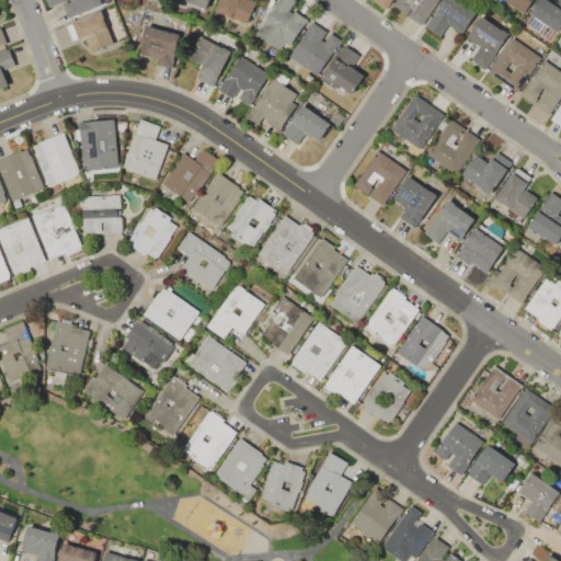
[(99,0),(101,3),(78,12),(79,13),(68,18),(63,4),(70,1),(69,0),(65,0),(66,1),(48,8),(45,0),(99,0)]
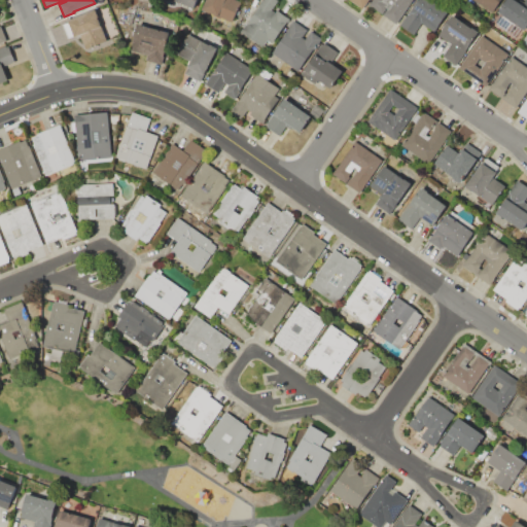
[(202,9),(205,0),(237,0),(242,2),(234,23),(202,9)]
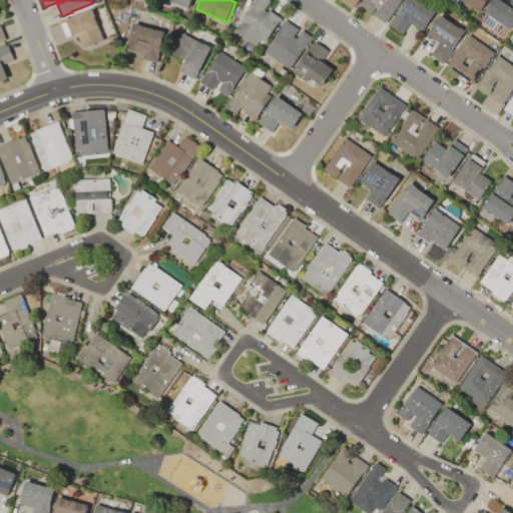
[(281,18),(265,42),(261,39),(255,46),(233,31),(253,0),(271,0),(265,9),(268,11),(269,9),(281,18)]
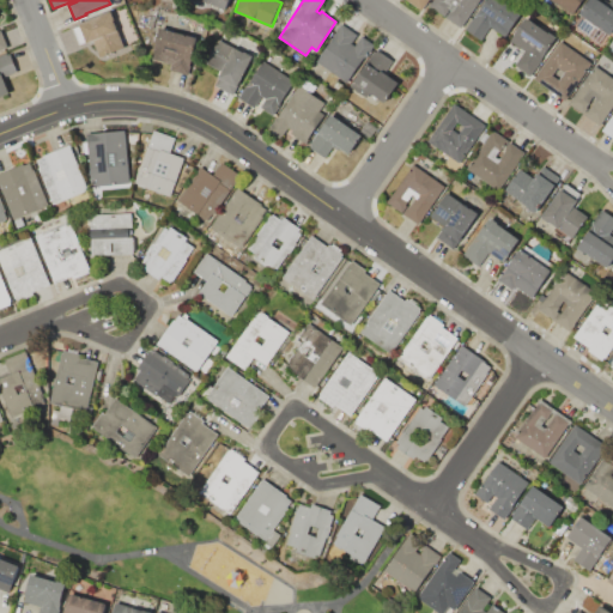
[(426,0),(420,10),(407,0),(426,0)]
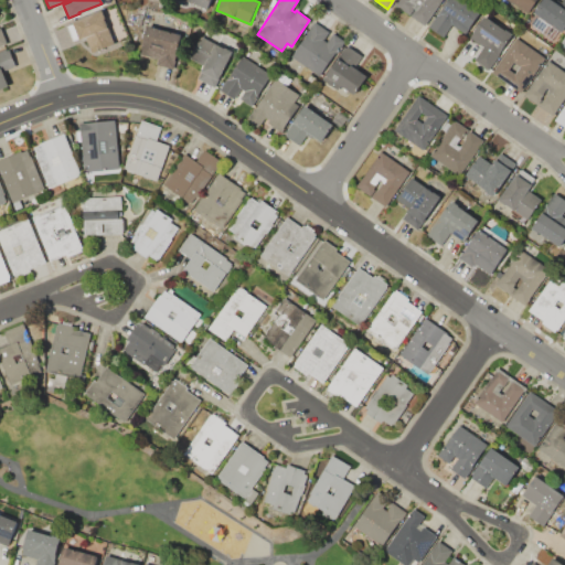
[(398,0),(444,0),(437,10),(435,9),(424,25),(395,6),(398,0)]
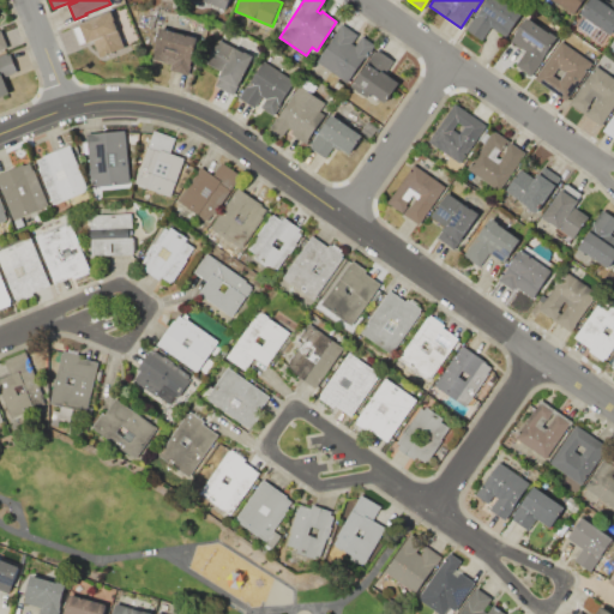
[(503,0),(524,14),(507,37),(492,26),(483,40),(465,28),(485,0),(503,0)]
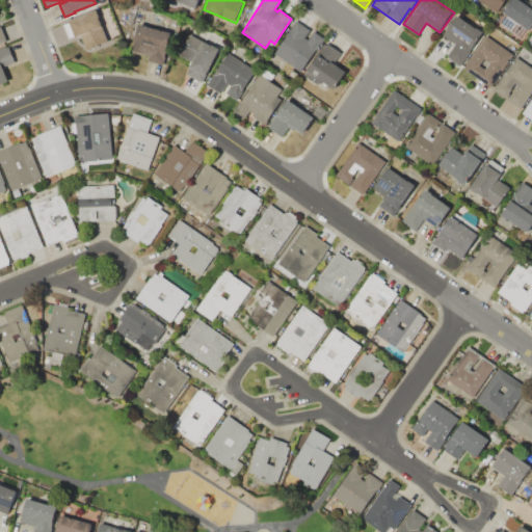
[(507,0),(499,14),(479,0),(507,0)]
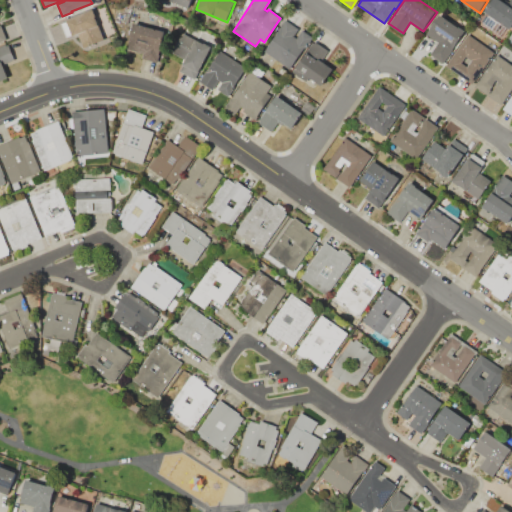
[(483,11),(490,0),(511,0),(511,25),(509,30),(483,11)]
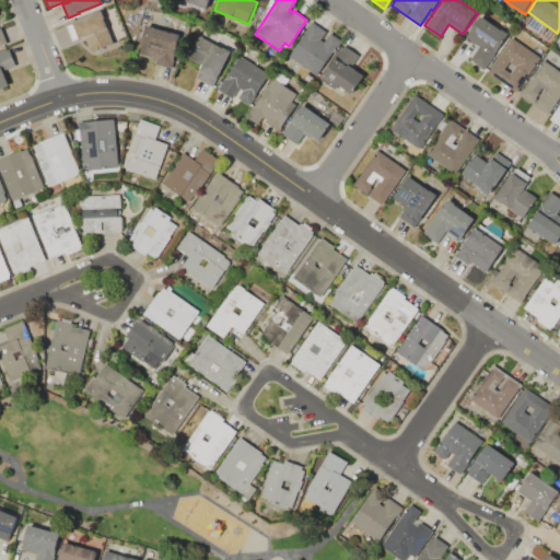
[(66,25),(72,23),(71,21),(102,9),(114,42),(92,50),(85,36),(79,39),(78,37),(71,41),(66,25)]
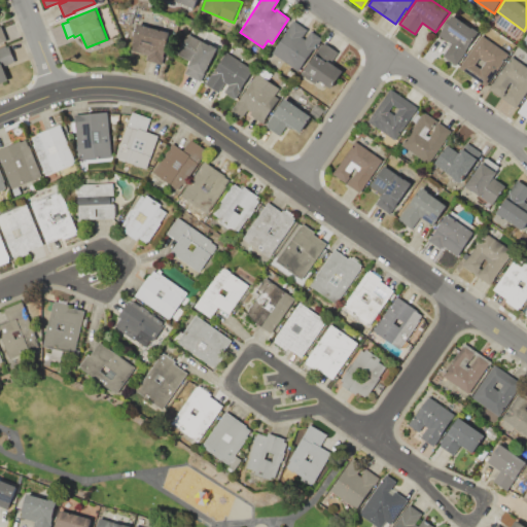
[(452,13),(479,33),(456,64),(442,54),(450,42),(437,33),(452,13)]
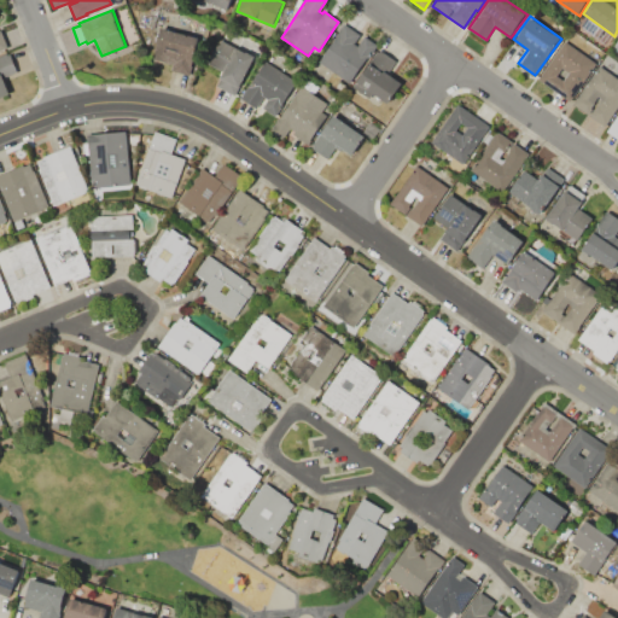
[(350,83),(318,62),(344,23),(360,34),(355,42),(359,45),(363,36),(374,44),(366,56),(368,57),(350,83)]
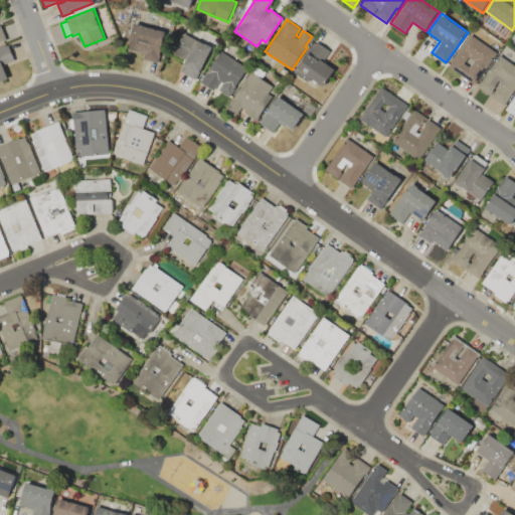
[(166,32),(158,63),(142,59),(144,53),(128,49),(134,23),(166,32)]
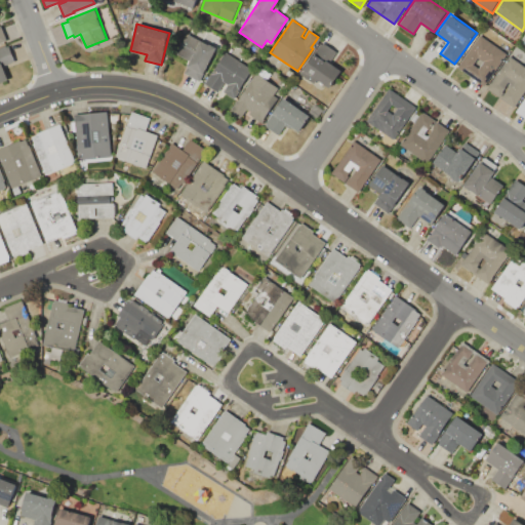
[(216,48),(200,81),(184,73),(190,61),(176,54),(187,34),(216,48)]
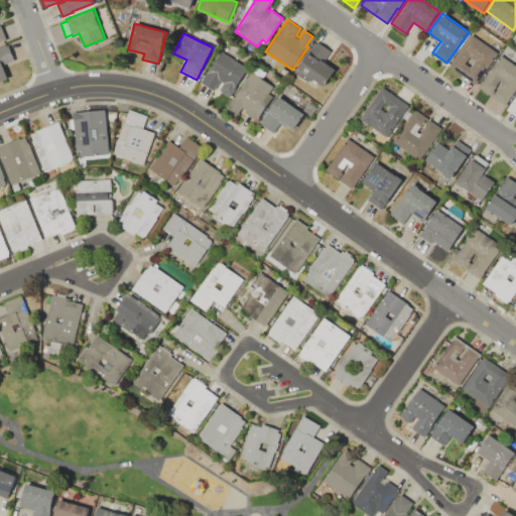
[(472,34),(498,52),(475,85),(448,66),(472,34)]
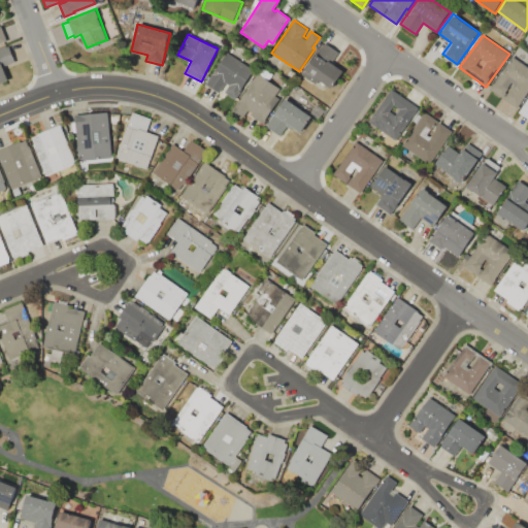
[(324,42),(337,51),(330,62),(342,70),(330,88),(319,79),(316,85),(302,75),(324,42)]
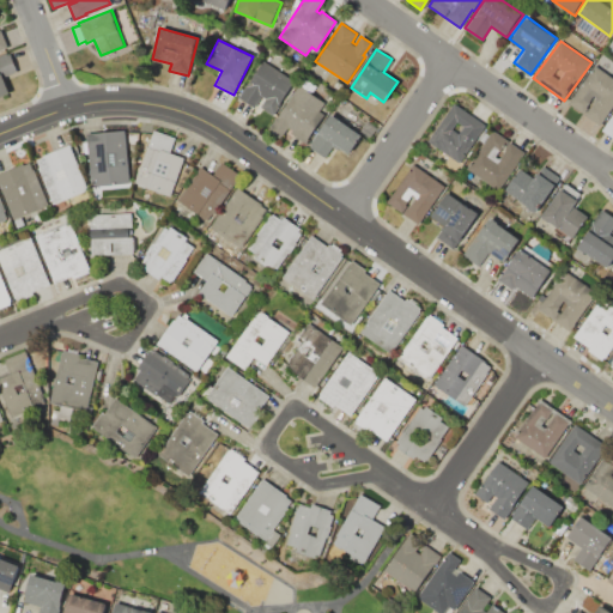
[(0,55),(10,52),(18,73),(4,79),(10,92),(0,95),(0,55)]
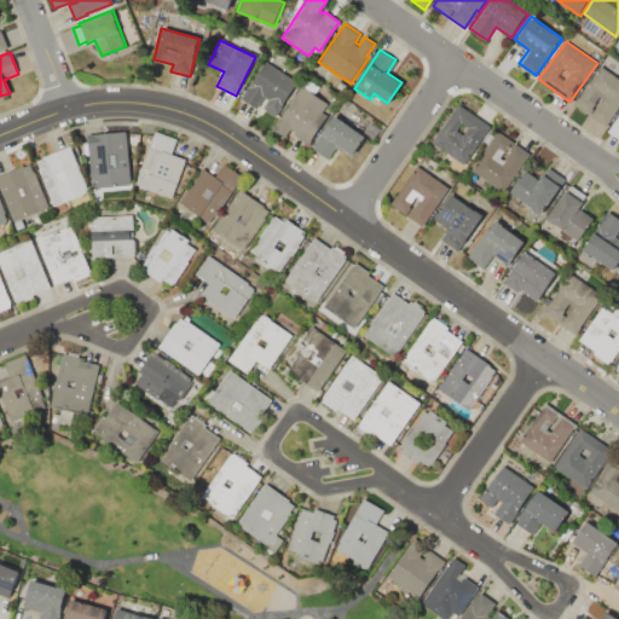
[(265,61),(299,82),(276,117),(262,109),(268,100),(265,97),(256,109),(241,98),(265,61)]
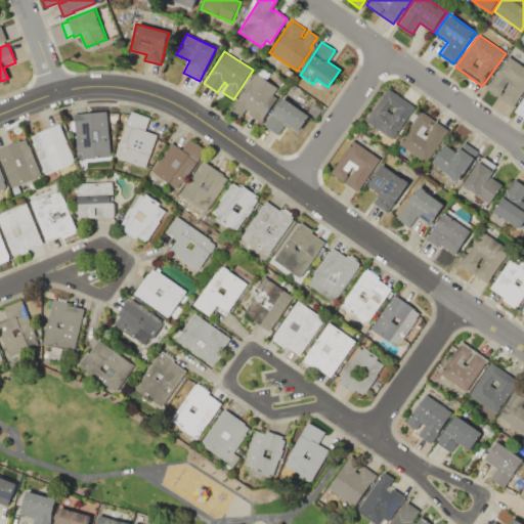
[(509,55),(523,66),(523,91),(513,107),(499,98),(505,92),(505,93),(511,85),(508,82),(501,90),(503,90),(498,97),(485,88),(509,55)]
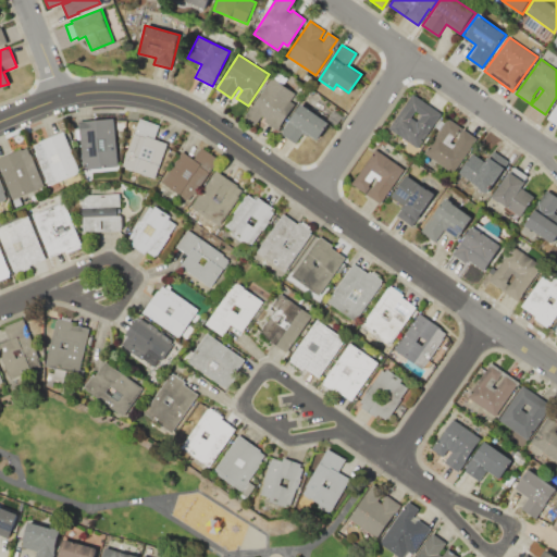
[(271,77),(294,93),(289,100),(296,104),(279,131),(261,119),(256,127),(243,119),(271,77)]
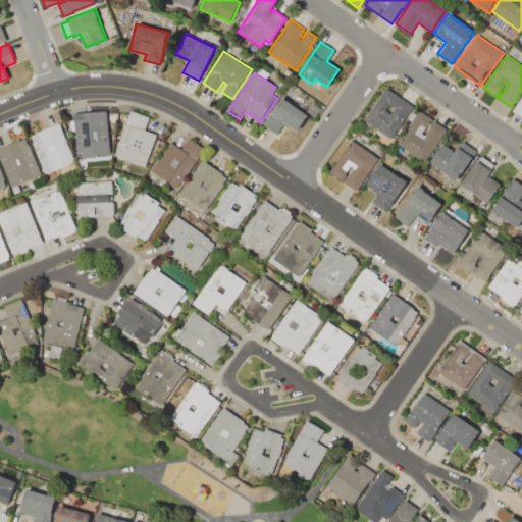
[(364,120),(385,88),(413,106),(392,139),(364,120)]
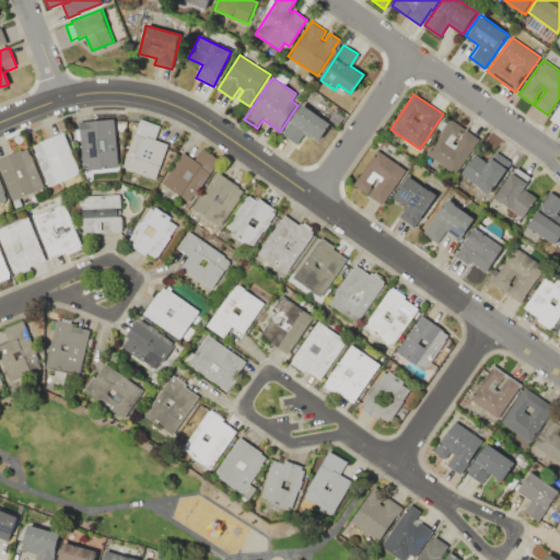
[(559,102),(559,125),(549,117),(559,102)]
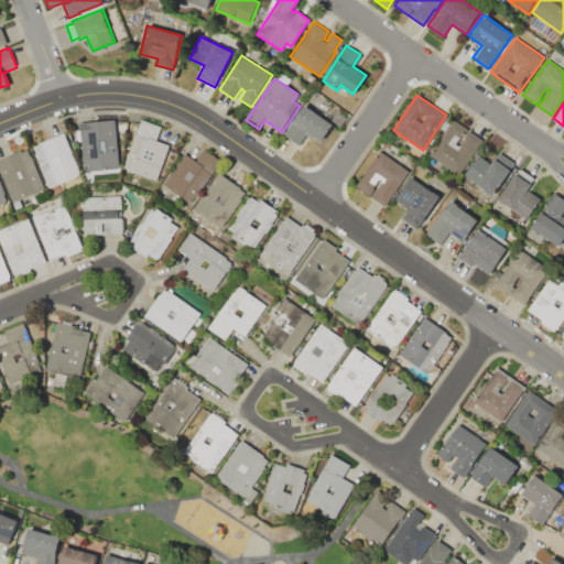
[(303,104),(334,123),(321,143),(306,133),(299,145),(283,136),(303,104)]
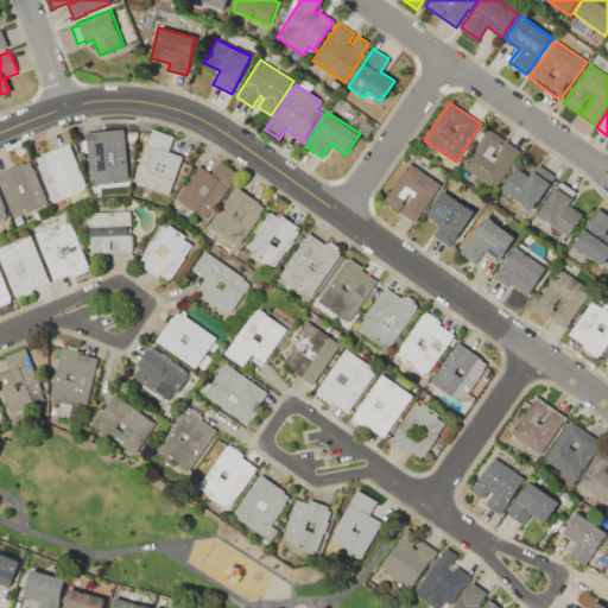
[(124,128),(128,181),(90,184),(86,132),(124,128)]
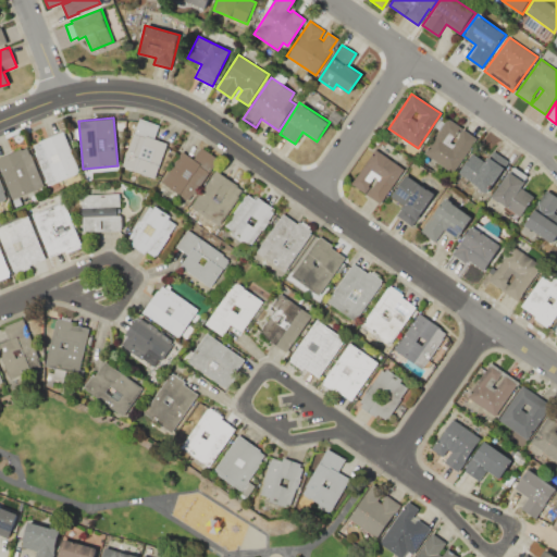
[(138,118),(160,125),(155,138),(168,143),(155,178),(121,166),(138,118)]
